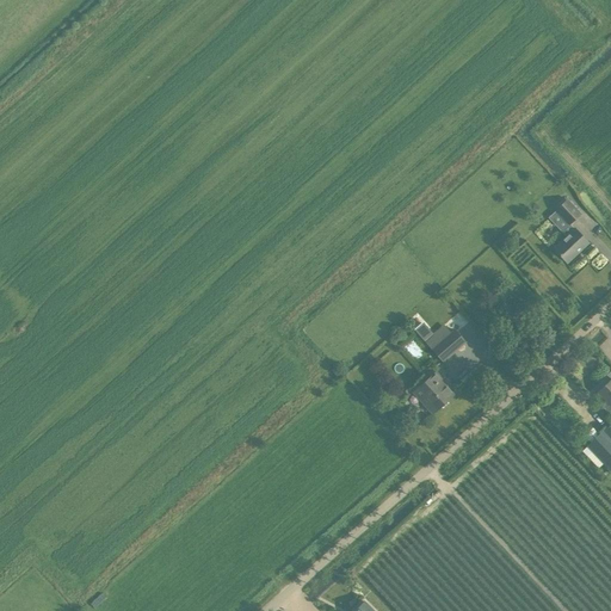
[(568,224),(569,223),(579,214),(566,201),(555,210),(568,224)]
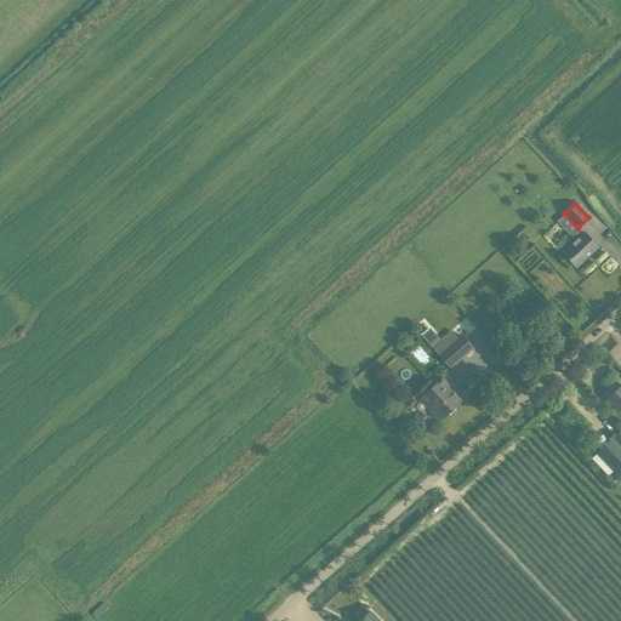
[(584,233),(575,240),(562,254),(575,267),(596,246),(584,233)]
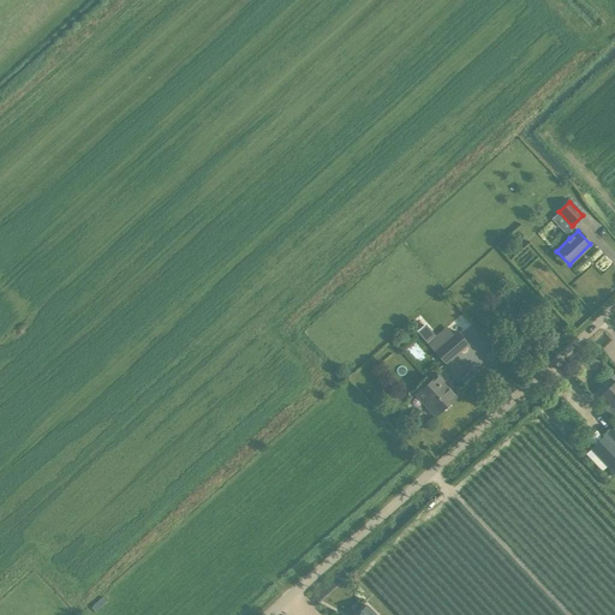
[(442,345),(434,352),(445,364),(466,345),(455,333),(442,345)]
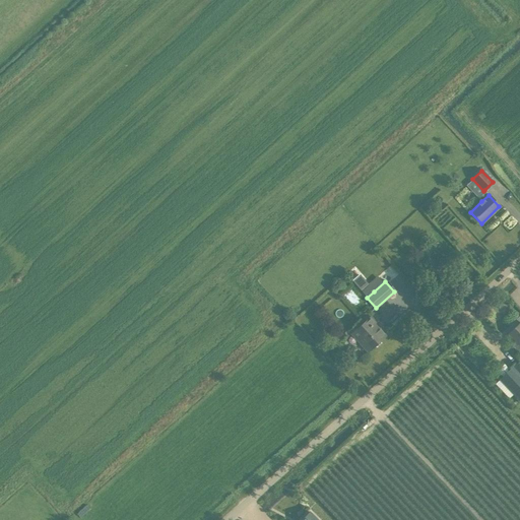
[(361,291),(367,298),(374,291),(368,285),(361,291)]
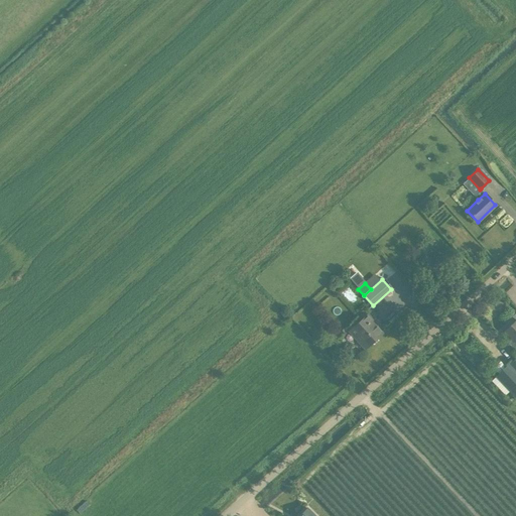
[(515,351),(515,350),(515,312),(513,316),(515,319),(504,332),(511,340),(507,343),(515,351)]
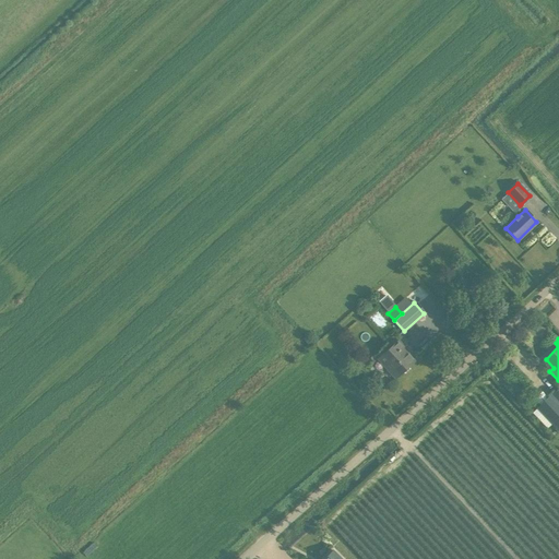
[(388,370),(394,378),(415,360),(397,342),(382,356),(392,367),(388,370)]
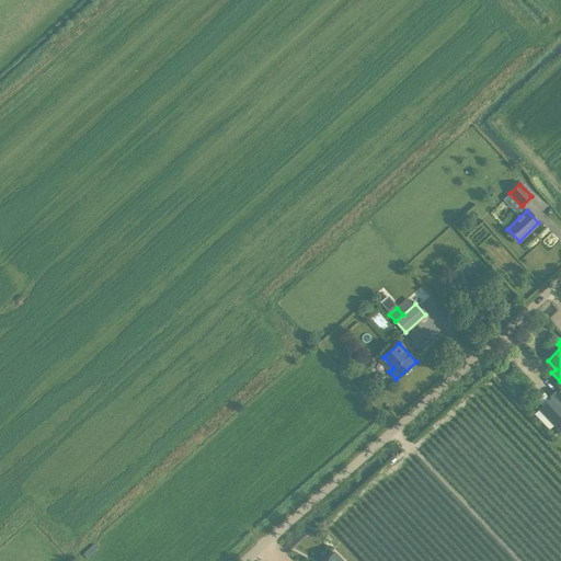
[(560,389),(553,397),(552,396),(538,409),(560,433),(560,389)]
